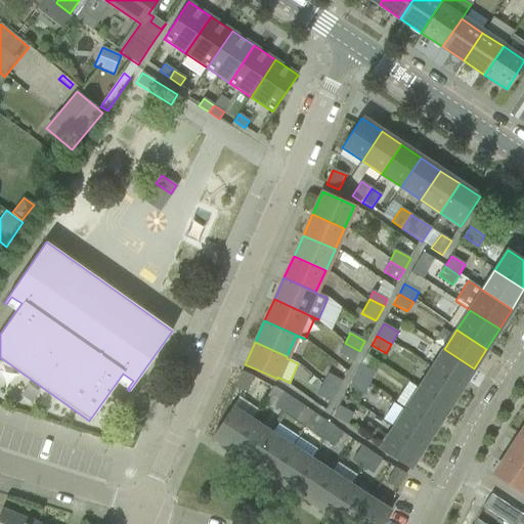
[(353,362),(359,351),(345,343),(339,353),(353,362)]
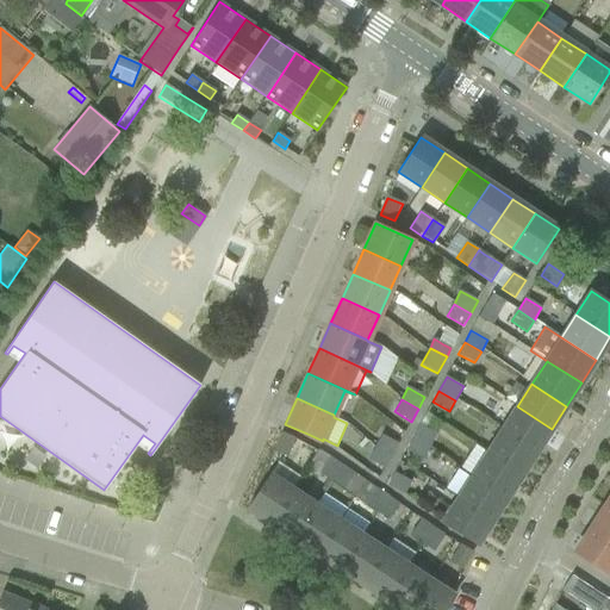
[(537,452),(552,429),(517,406),(502,429),(537,452)]
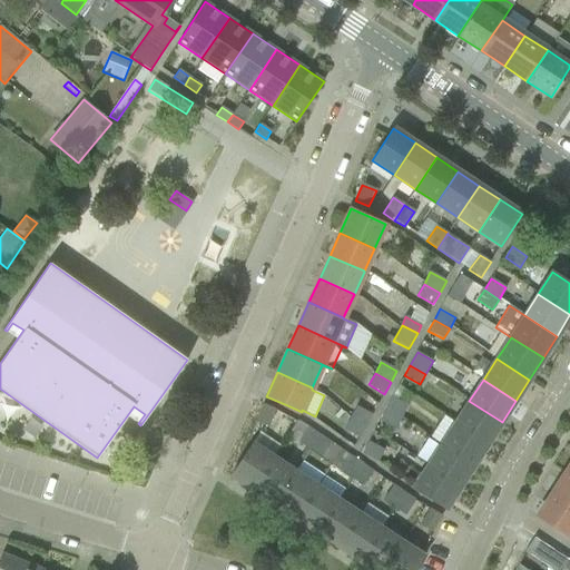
[(408,406),(392,397),(385,410),(401,418),(408,406)]
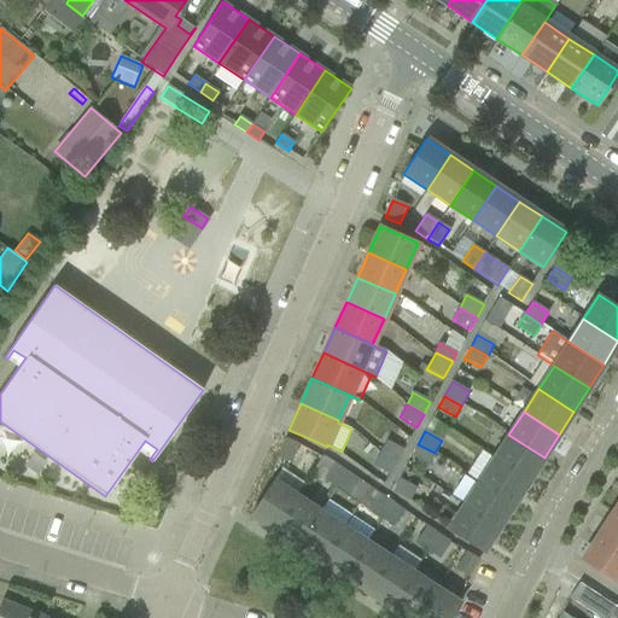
[(508,435),(494,459),(529,481),(544,458),(508,435)]
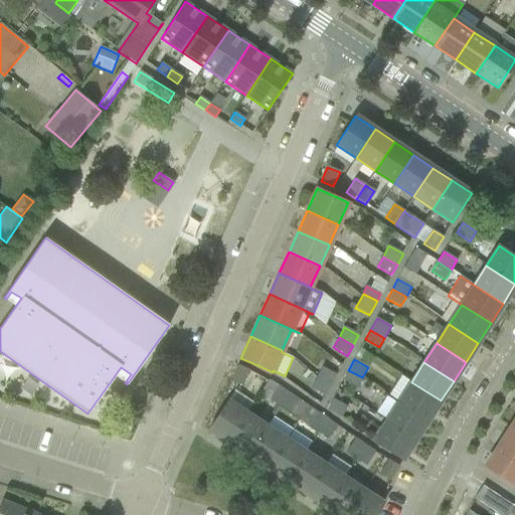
[(248,370),(237,365),(231,380),(241,385),(248,370)]
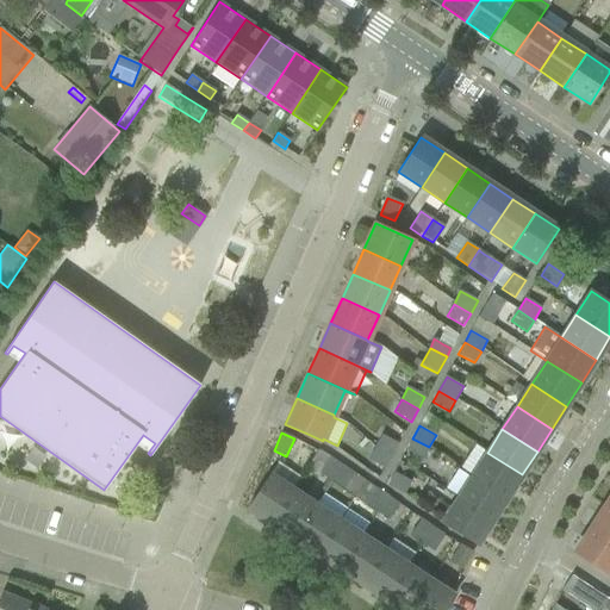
[(375,447),(392,456),(399,444),(387,439),(383,435),(375,447)]
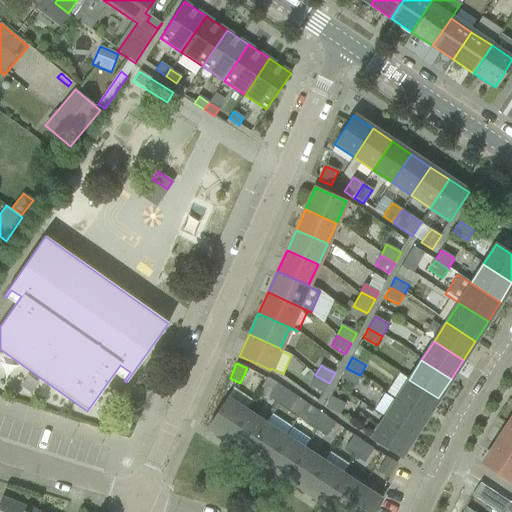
[(360,375),(346,368),(341,378),(355,385),(360,375)]
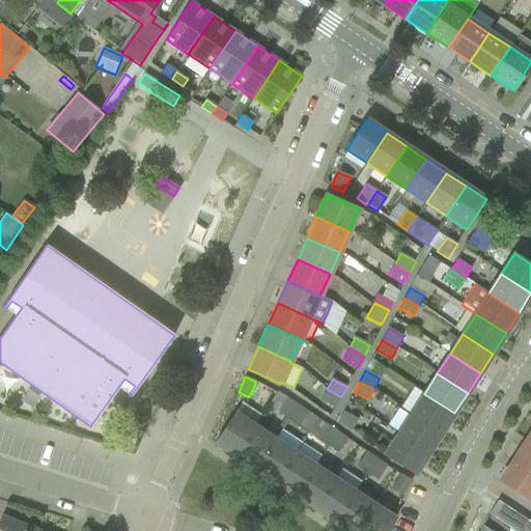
[(335,410),(341,397),(327,389),(320,399),(329,406),(335,410)]
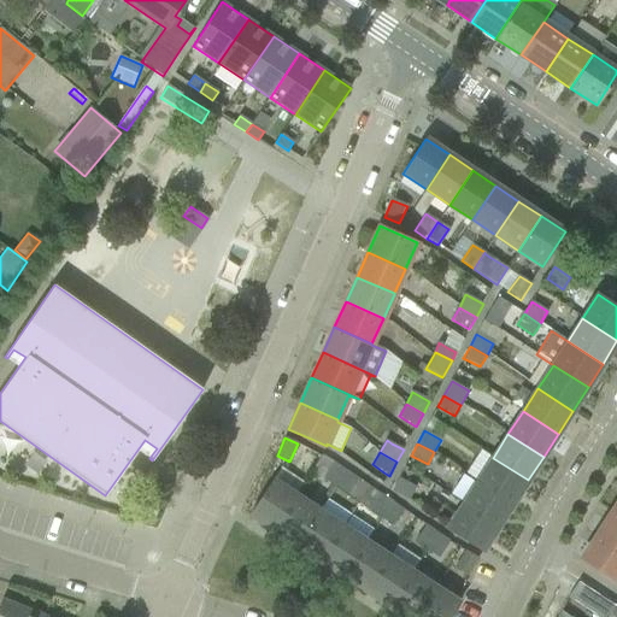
[(513,504),(528,480),(493,458),(479,481),(513,504)]
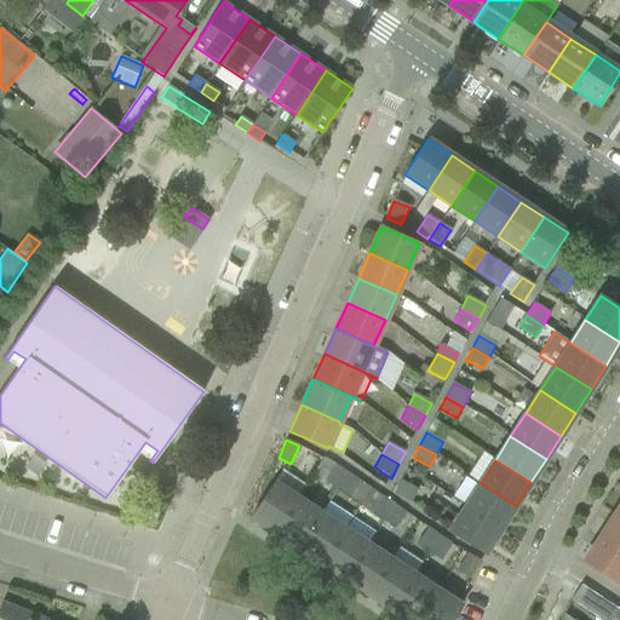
[(336,465),(323,482),(336,489),(348,472),(336,465)]
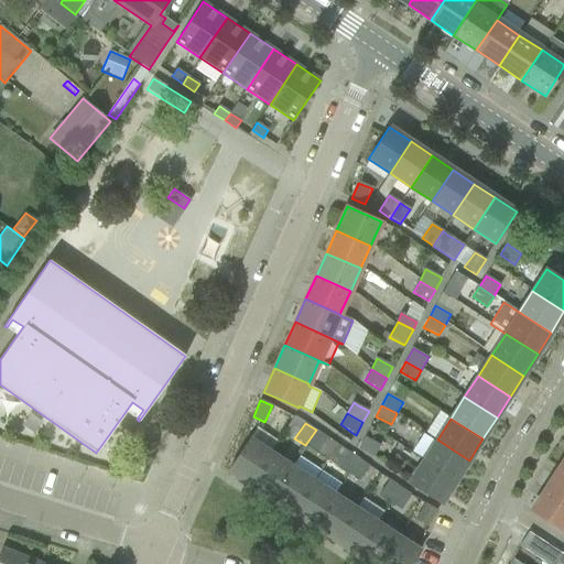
[(327,437),(316,430),(305,445),(316,453),(327,437)]
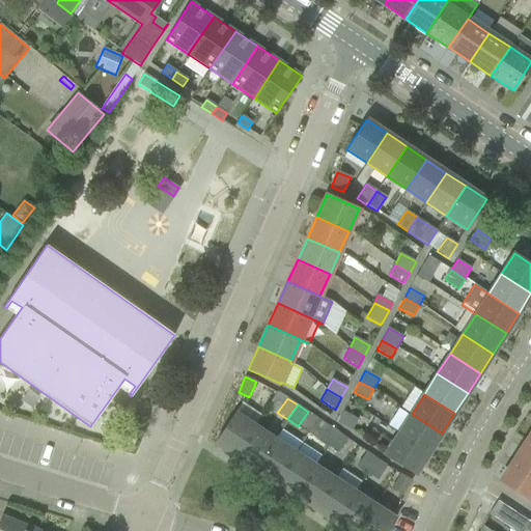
[(342,412),(337,422),(352,430),(358,419),(342,412)]
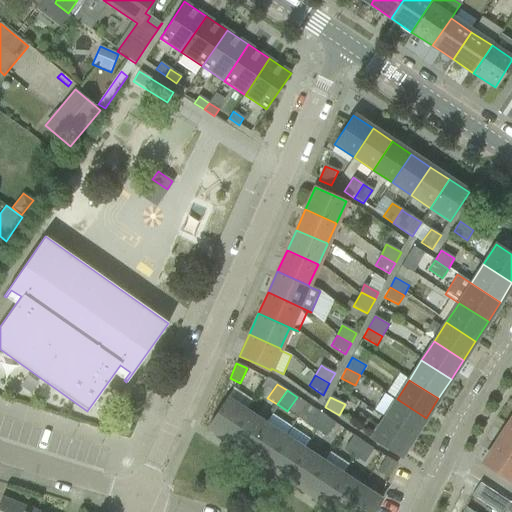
[(227,440),(246,411),(226,398),(207,427),(227,440)]
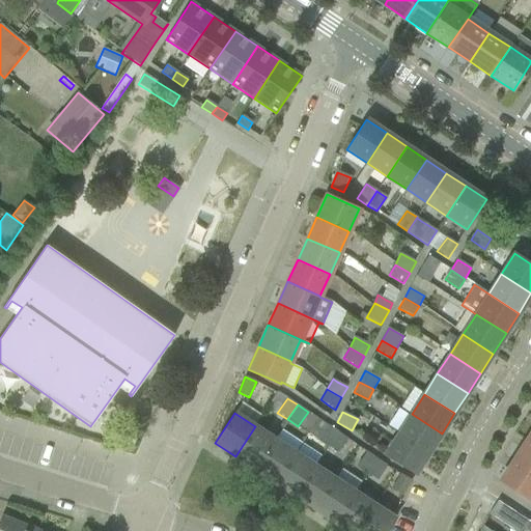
[(428,453),(442,434),(412,414),(398,434),(428,453)]
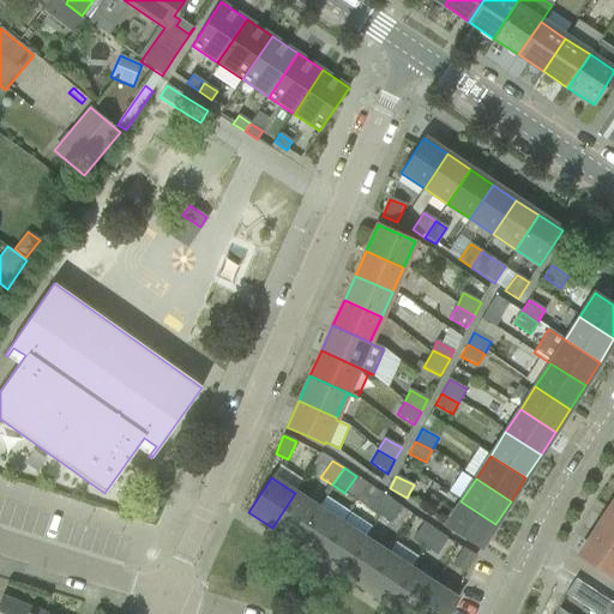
[(391,499),(378,492),(368,507),(380,516),(391,499)]
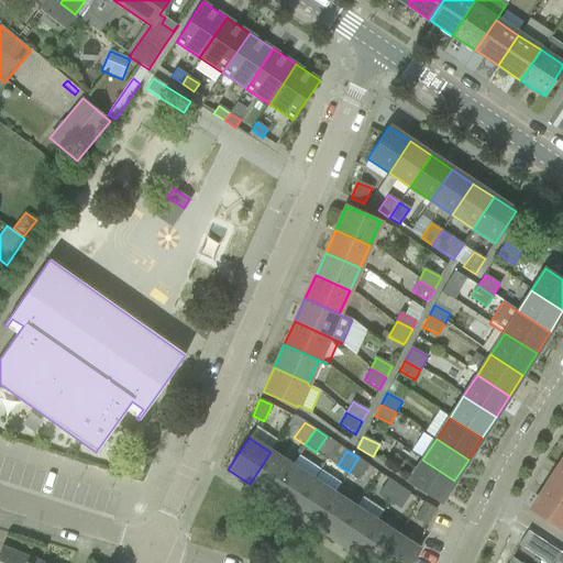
[(271,452),(250,484),(271,497),(291,465),(271,452)]
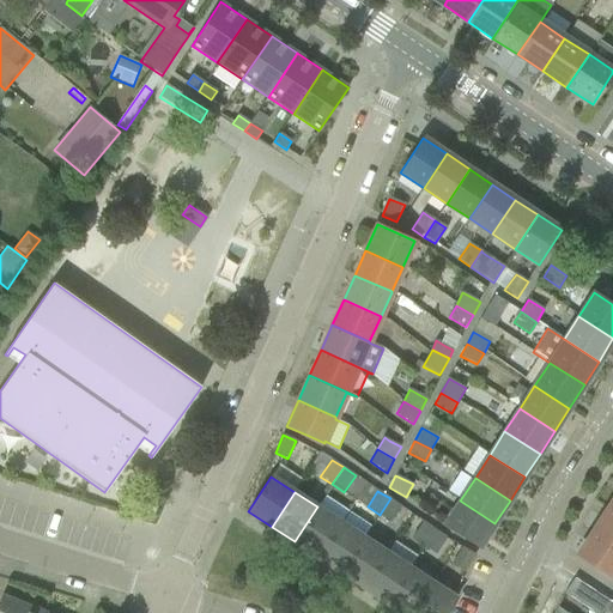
[(392,523),(401,507),(390,498),(380,515),(392,523)]
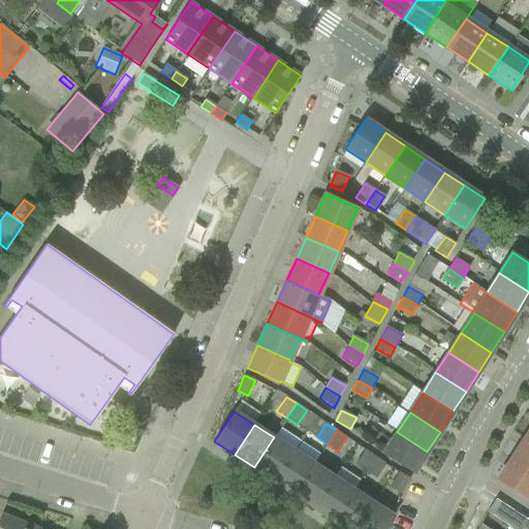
[(383,453),(414,472),(427,452),(397,432),(383,453)]
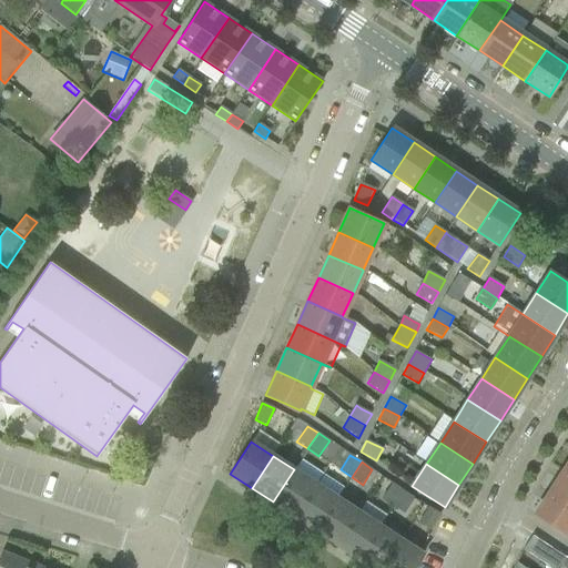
[(294,469),(273,501),(295,516),(315,484),(294,469)]
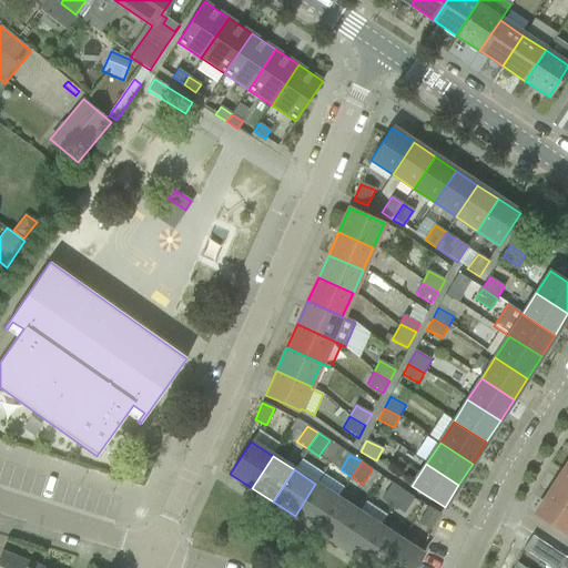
[(548,493),(567,505),(567,475),(563,472),(548,493)]
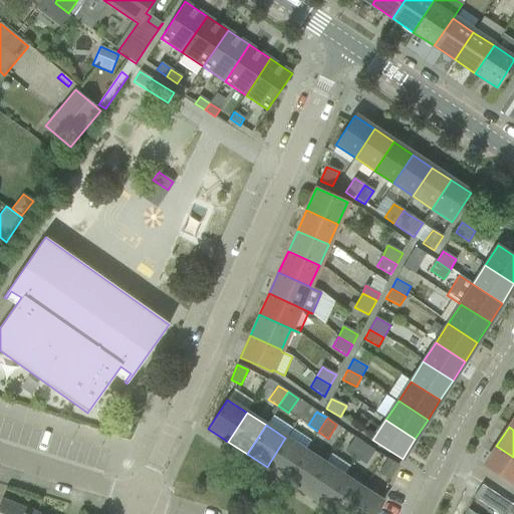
[(285,438),(267,467),(286,480),(305,451),(285,438)]
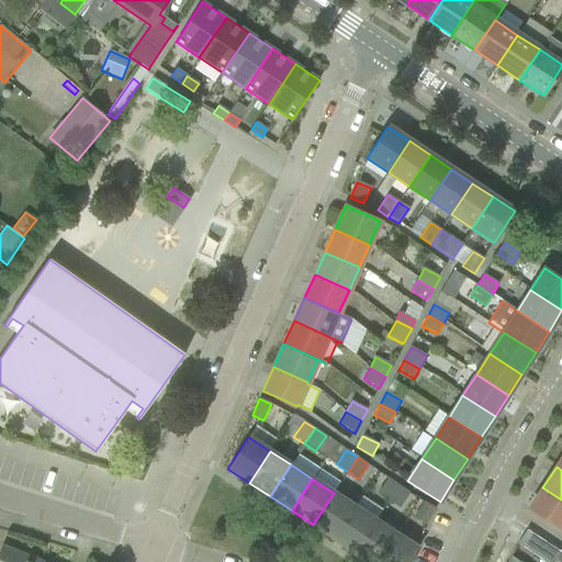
[(390,499),(398,486),(389,479),(379,492),(390,499)]
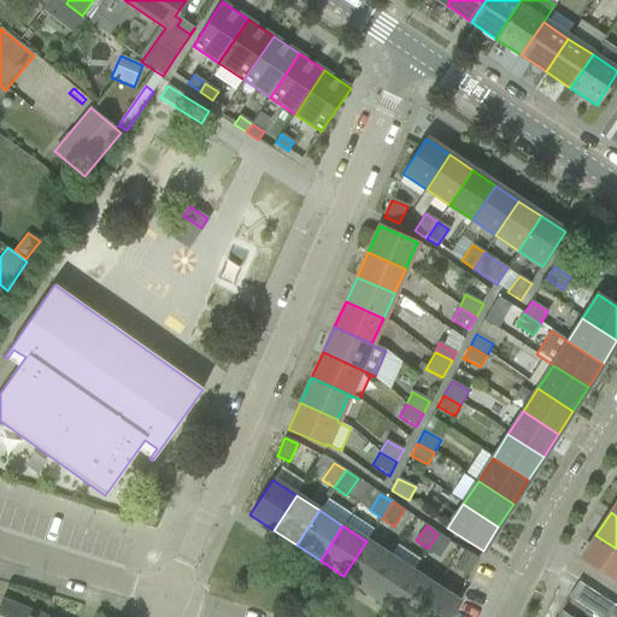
[(439,557),(450,542),(438,534),(428,548),(439,557)]
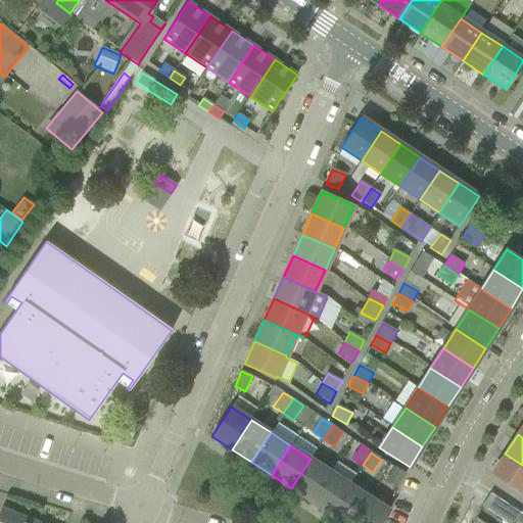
[(522,465),(505,454),(492,474),(522,493),(522,465)]
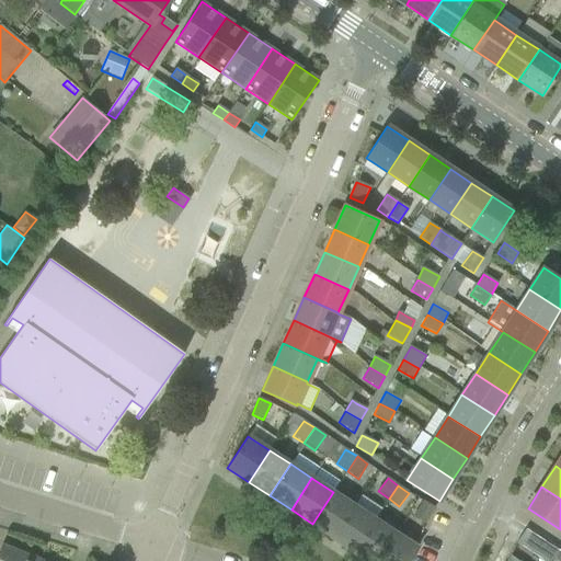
[(312,524),(333,538),(354,506),(333,492),(312,524)]
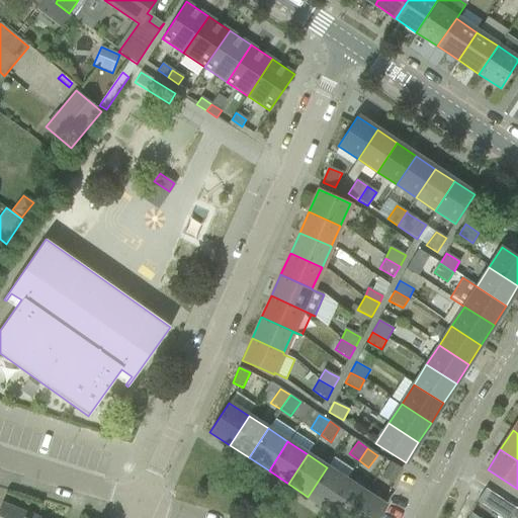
[(381,477),(392,483),(401,469),(391,462),(381,477)]
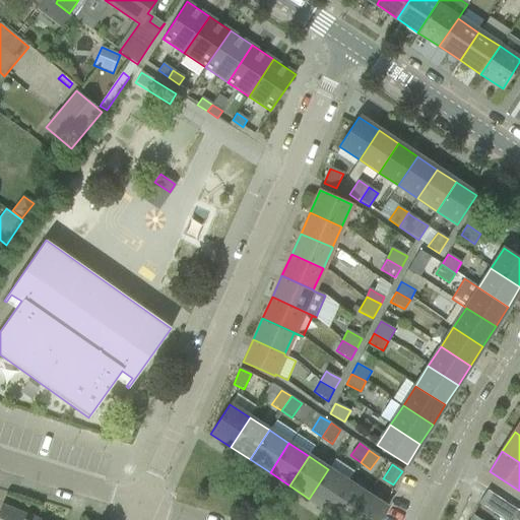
[(328,469),(309,499),(328,511),(347,481),(328,469)]
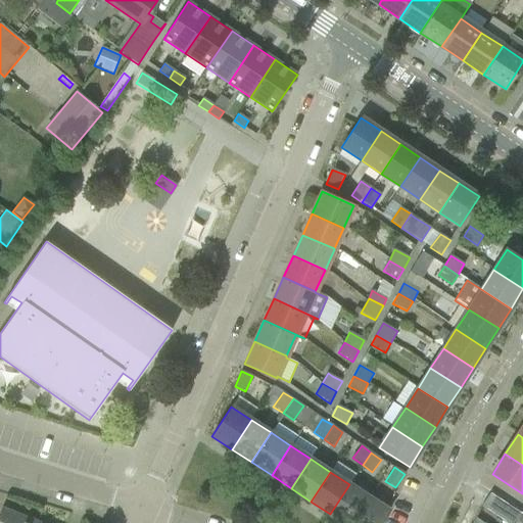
[(330,514),(343,522),(350,522),(368,497),(349,484),(330,514)]
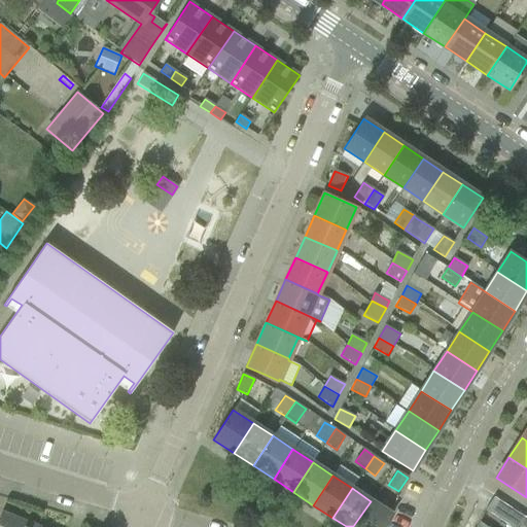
[(494,497),(485,510),(512,526),(517,526),(523,518),(494,497)]
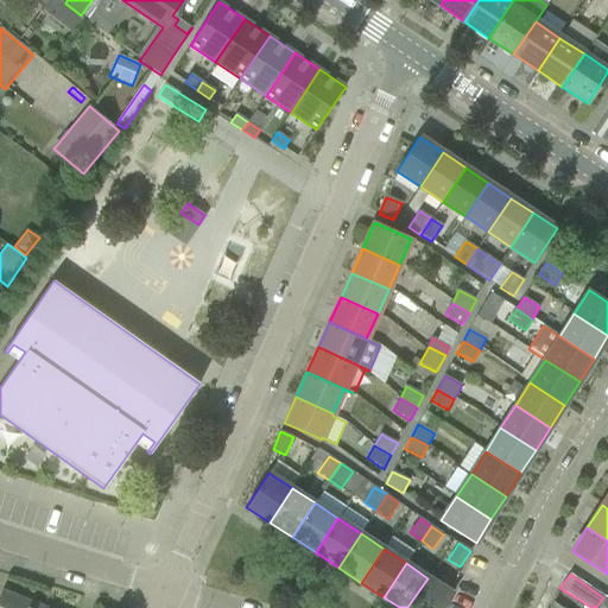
[(443,607),(453,594),(428,578),(407,607),(443,607)]
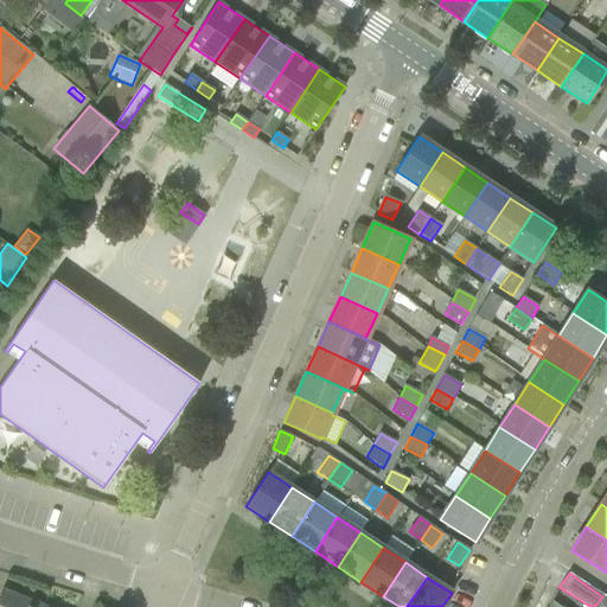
[(1,589),(0,593),(0,606),(40,606),(42,605),(11,593),(1,589)]
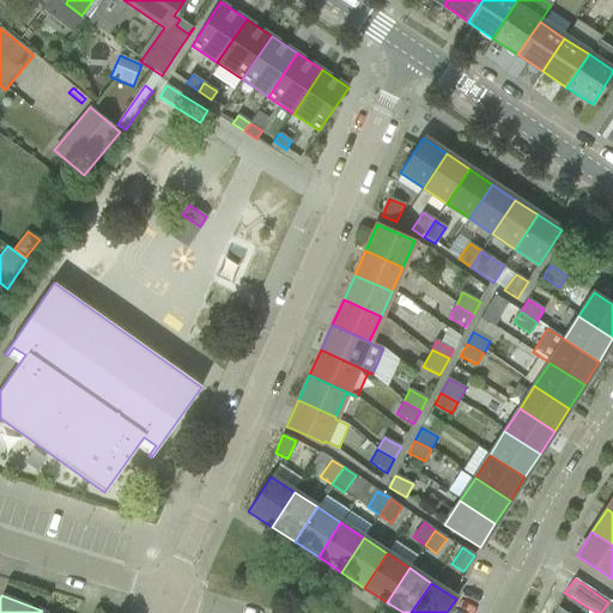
[(612,612),(612,604),(608,602),(601,612),(612,612)]
